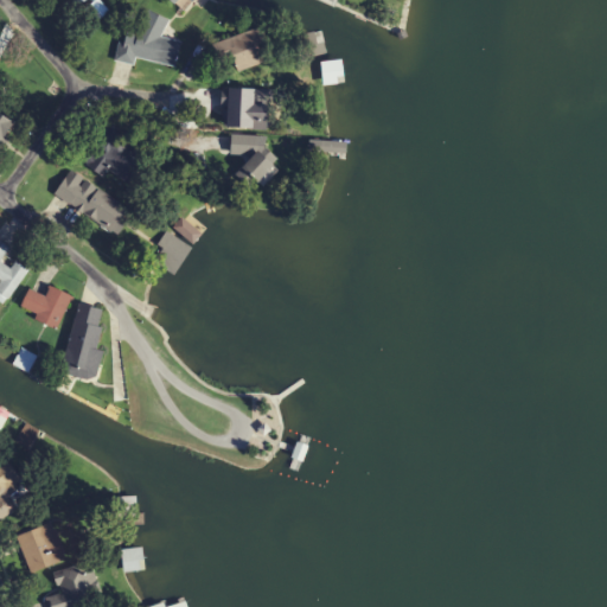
[(167,0),(180,12),(192,0),(167,0)]
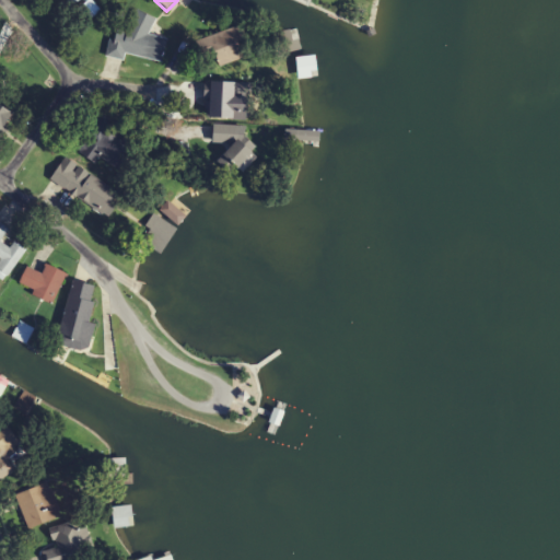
[(125,54),(162,62),(167,39),(150,35),(154,16),(132,11),(127,34),(113,31),(106,57),(124,61),(125,54)]
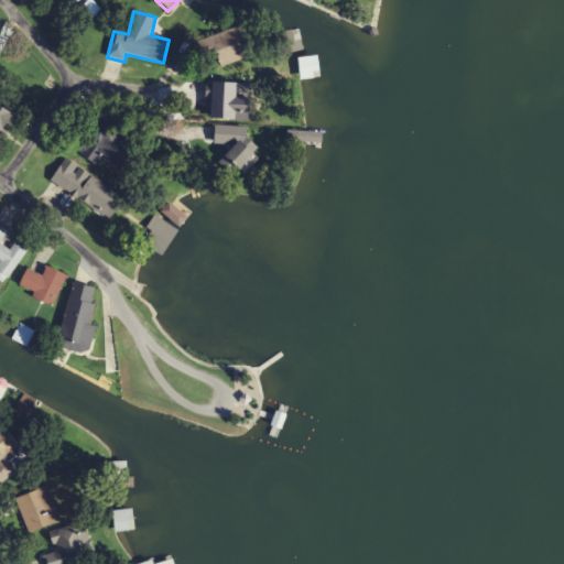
[(198,41),(208,71),(246,58),(241,44),(249,42),(243,26),(198,41)]
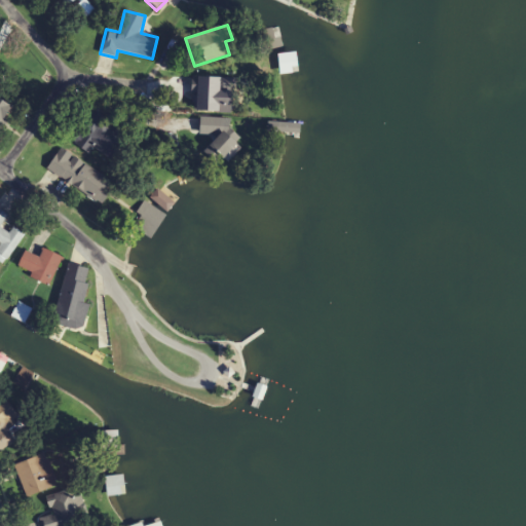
[(275,76),(301,75),(297,57),(275,60),(275,76)]
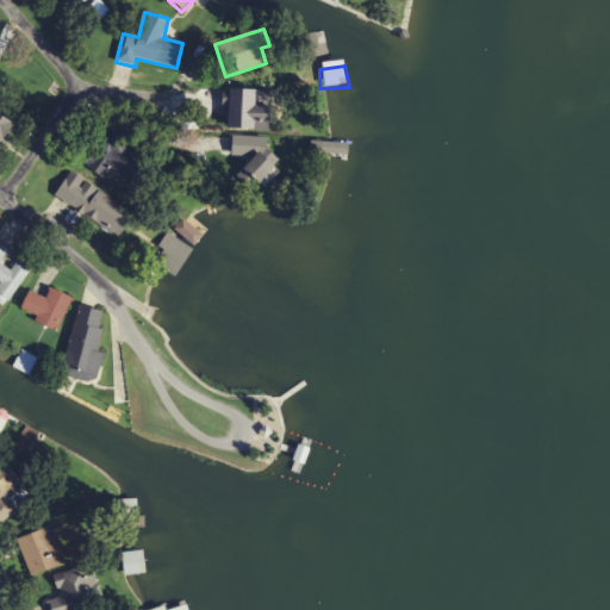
[(257,88),(229,88),(229,128),(257,128),(257,88)]
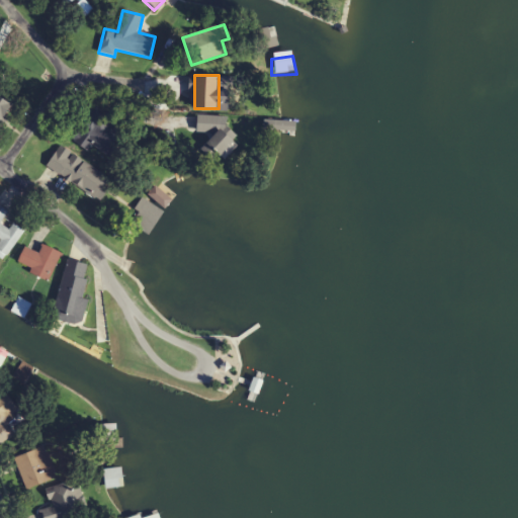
[(114,143),(107,138),(116,125),(95,109),(77,133),(105,155),(114,143)]
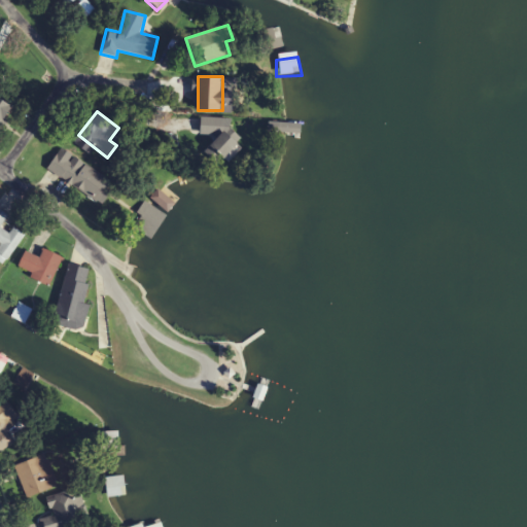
[(200,135),(214,136),(213,154),(236,155),(236,136),(225,136),(226,118),(201,117),(200,135)]
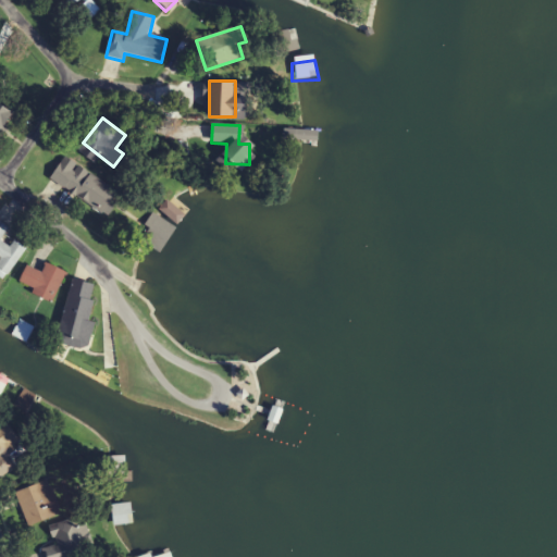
[(49,181),(107,215),(121,193),(63,157),(49,181)]
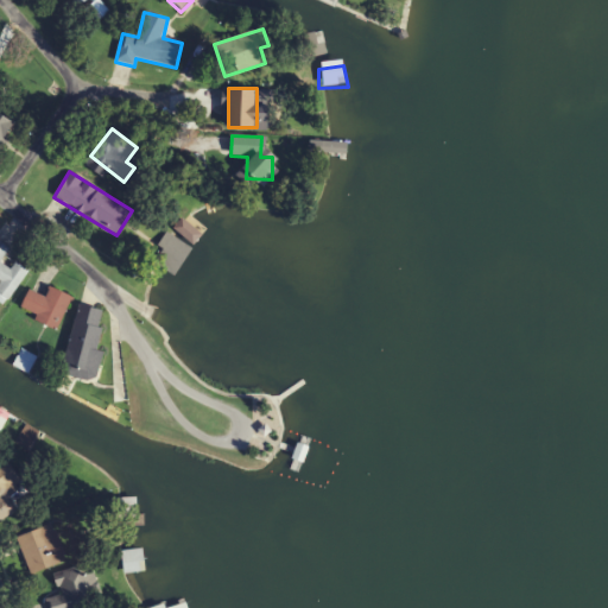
[(173,229),(195,246),(203,234),(182,219),(173,229)]
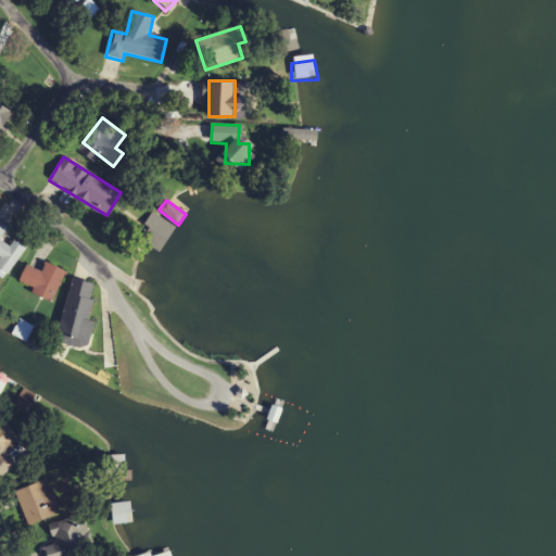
[(139,240),(159,253),(176,227),(155,215),(139,240)]
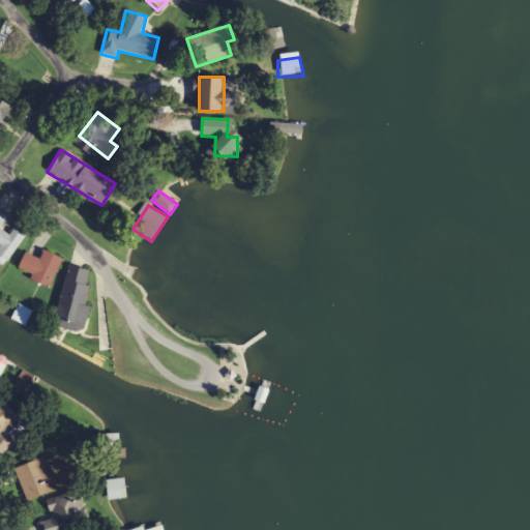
[(63,259),(45,251),(40,260),(25,254),(18,271),(51,286),(63,259)]
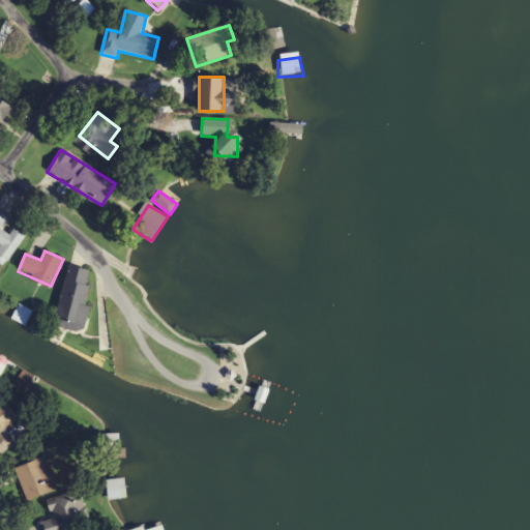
[(68,269),(92,278),(81,335),(55,327),(68,269)]
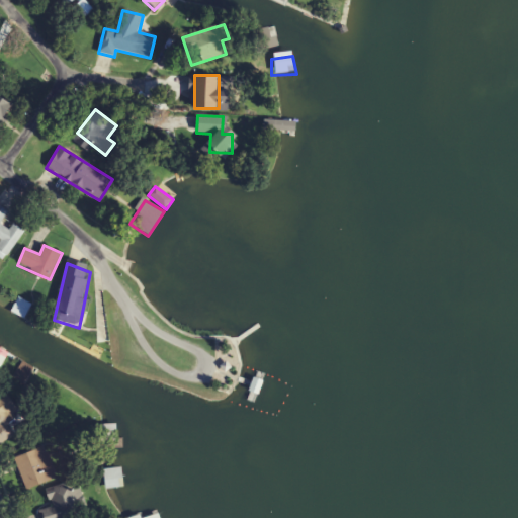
[(252,381),(262,390),(254,406),(246,402),(252,381)]
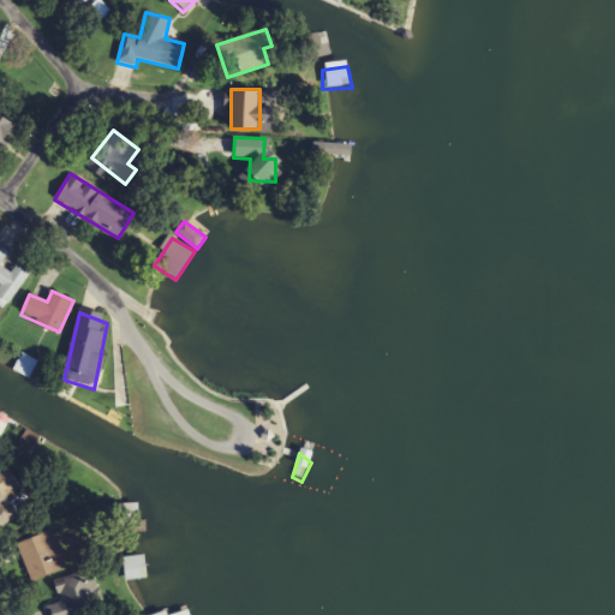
[(53,531),(17,544),(30,581),(66,568),(53,531)]
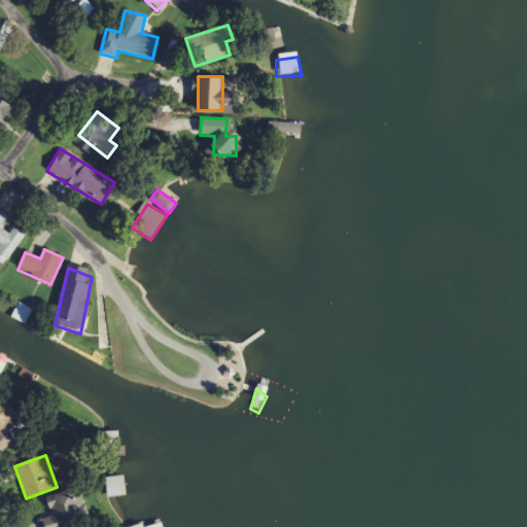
[(105,505),(131,502),(124,486),(102,486),(105,505)]
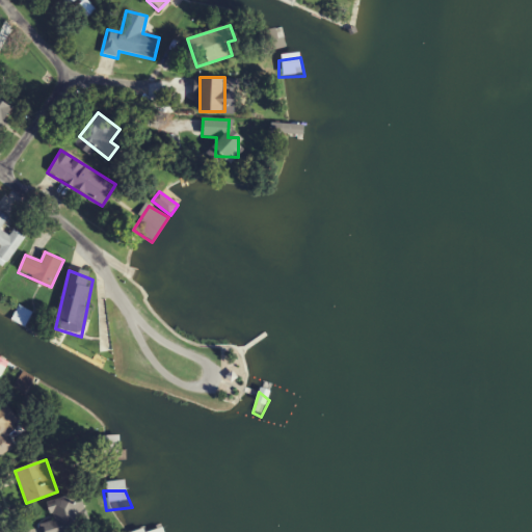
[(75,531),(90,528),(83,500),(76,502),(74,495),(48,502),(52,522),(41,525),(42,531),(75,531)]
